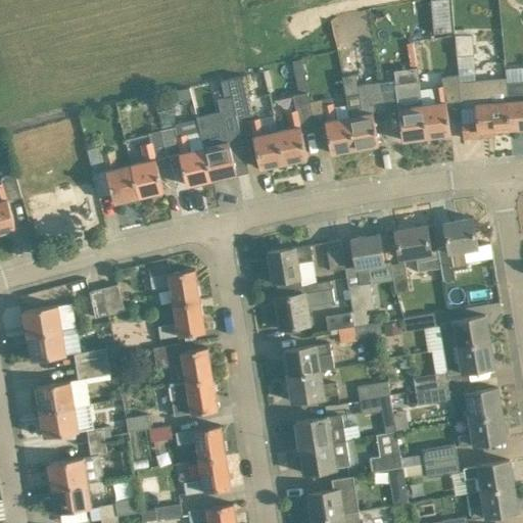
[(452,18),(433,19),(434,33),(453,31),(452,18)]
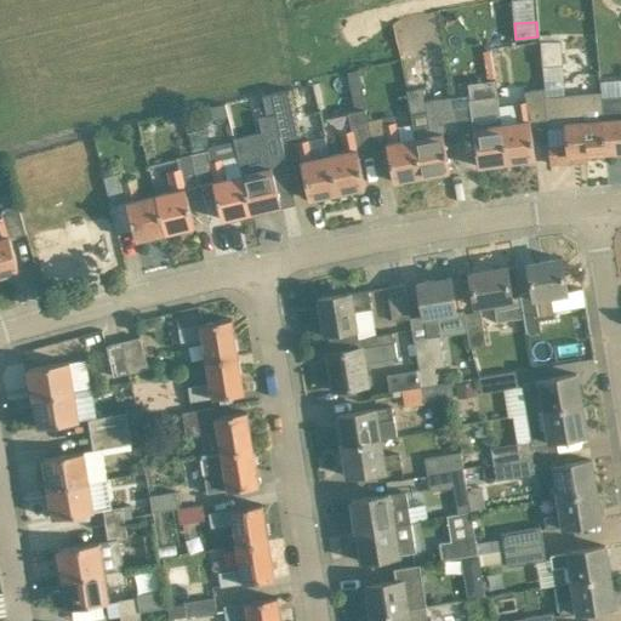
[(541,40),(542,64),(563,64),(562,40),(541,40)]
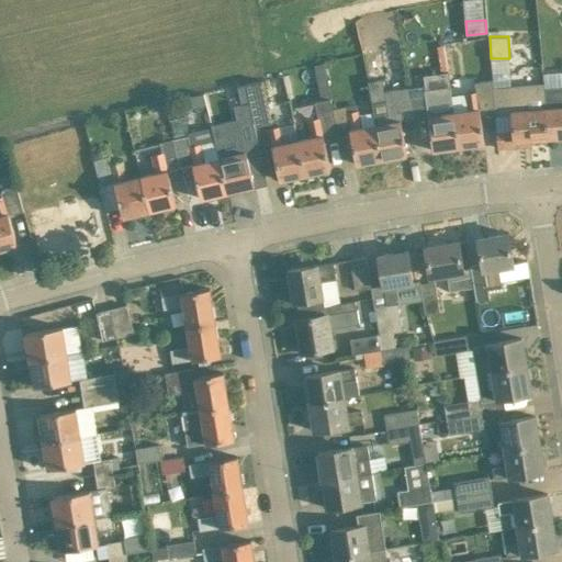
[(310,119),(313,134),(298,137),(305,173),(330,168),(324,135),(337,132),(330,99),(324,63),(315,65),(322,100),(315,101),(318,116),(310,119)]
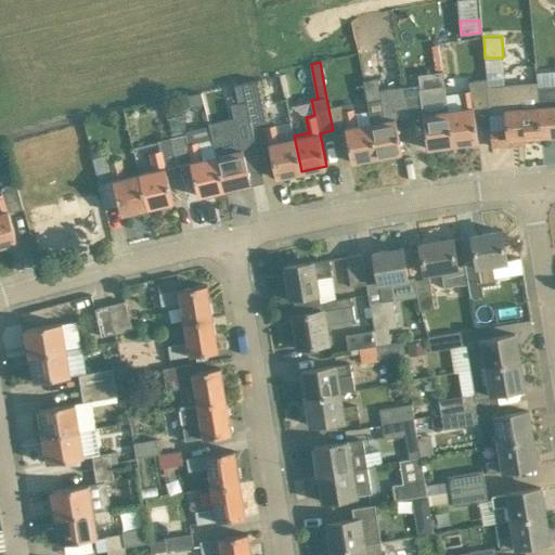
[(487,86),(487,78),(469,80),(470,89),(460,91),(463,106),(449,108),(453,144),(479,141),(474,107),(489,105),(487,86)]
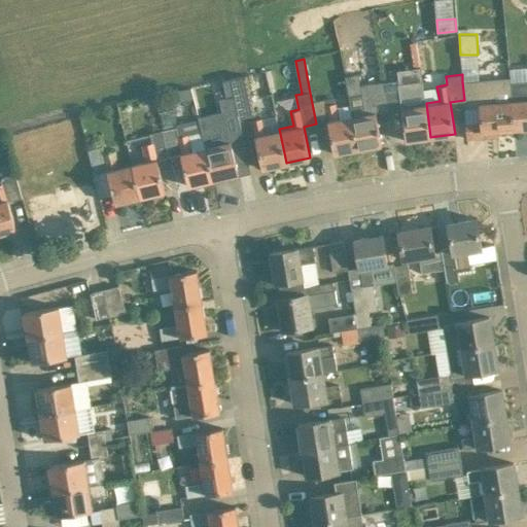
[(231,78),(237,107),(239,119),(256,115),(247,75),(231,78)]
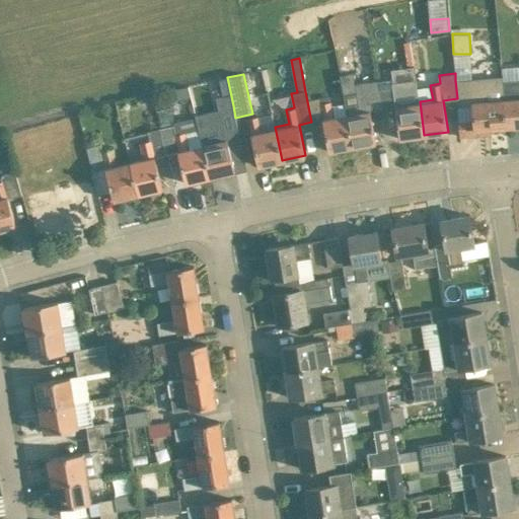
[(507,126),(503,81),(502,76),(455,80),(457,98),(457,105),(473,104),(475,129),(507,126)]
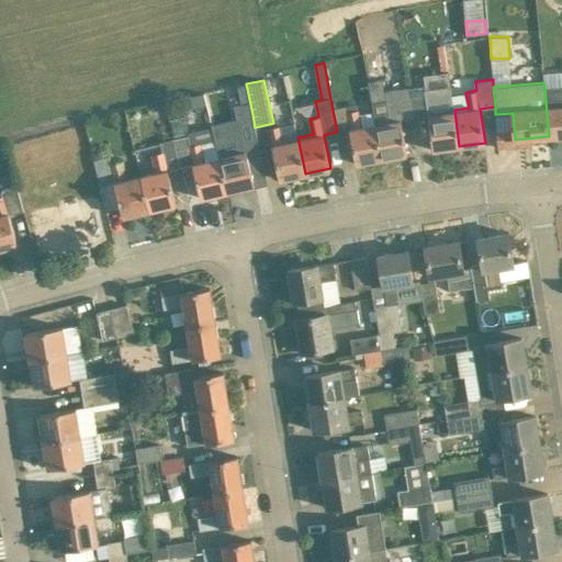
[(409,86),(415,117),(429,115),(434,149),(459,146),(454,110),(439,112),(437,96),(427,97),(425,83),(409,86)]
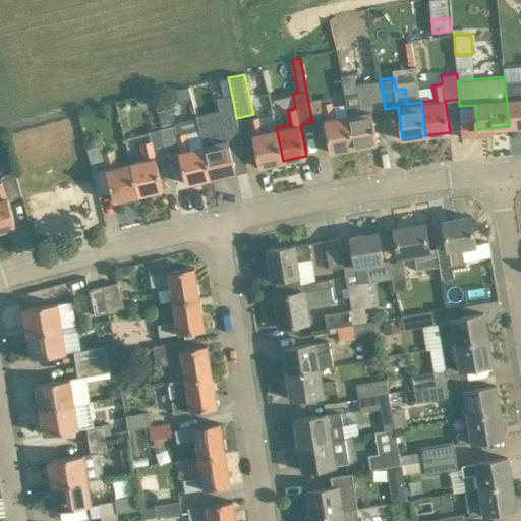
[(372,111),(385,109),(380,79),(364,81),(364,83),(357,84),(358,93),(345,95),(348,114),(354,147),(378,142),(372,111)]
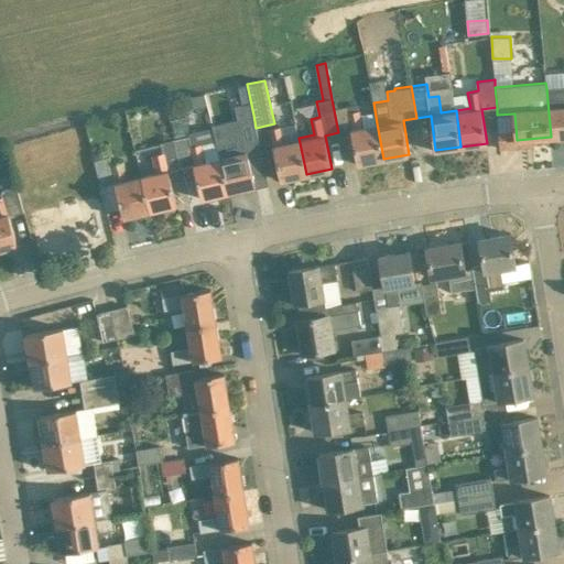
[(563,86),(546,88),(551,137),(563,136),(563,86)]
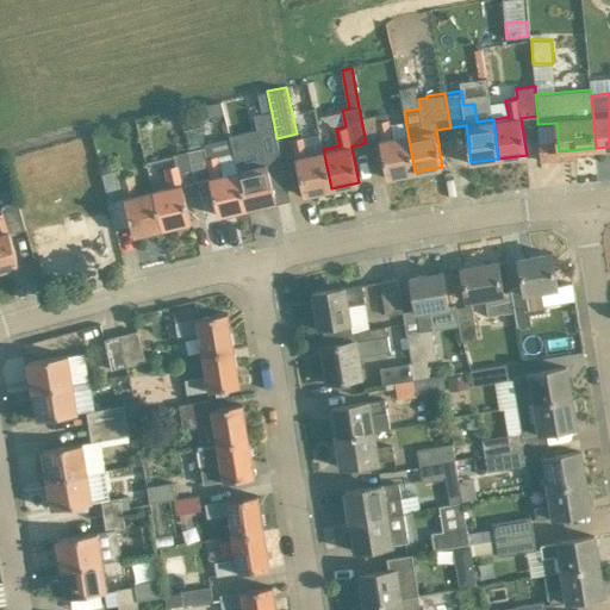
[(360,106),(359,107),(366,143),(380,141),(387,176),(415,172),(408,134),(391,136),(388,118),(377,120),(375,114),(362,117),(360,106)]
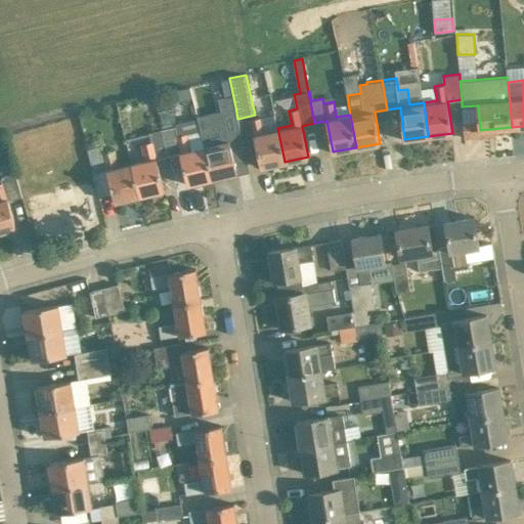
[(201,129),(206,145),(213,178),(237,173),(230,140),(242,138),(242,139),(243,139),(237,119),(235,106),(221,110),(211,112),(198,115),(201,129)]
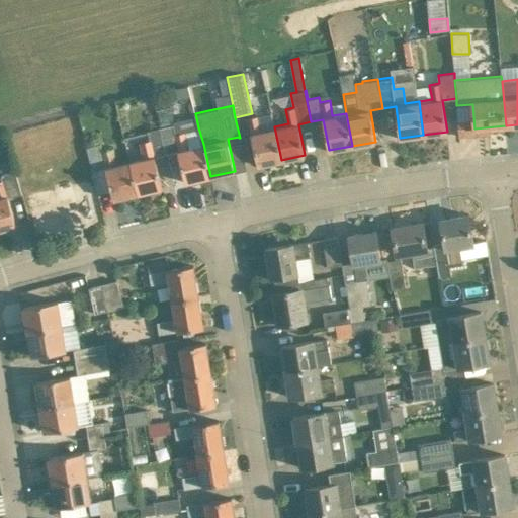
[(258,165),(281,160),(274,126),(261,130),(258,114),(248,116),(254,145),(258,165)]
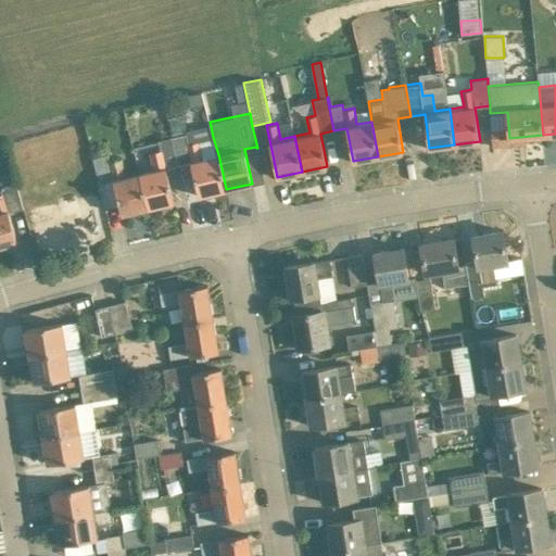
[(173,137),(179,164),(191,161),(200,196),(226,189),(218,154),(203,159),(199,141),(188,143),(185,134),(173,137)]
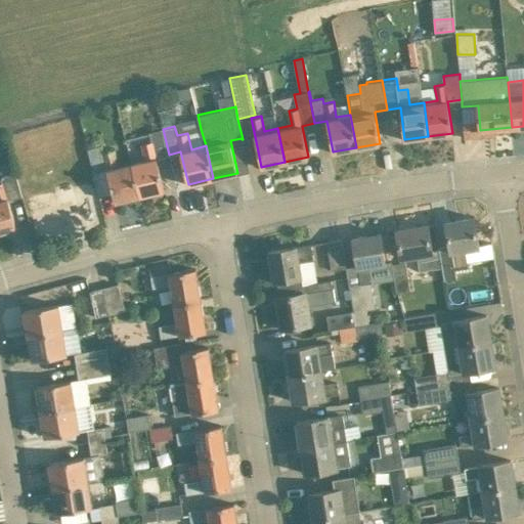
[(145,160),(132,164),(140,195),(165,190),(157,158),(169,155),(163,129),(147,132),(149,141),(141,143),(145,160)]
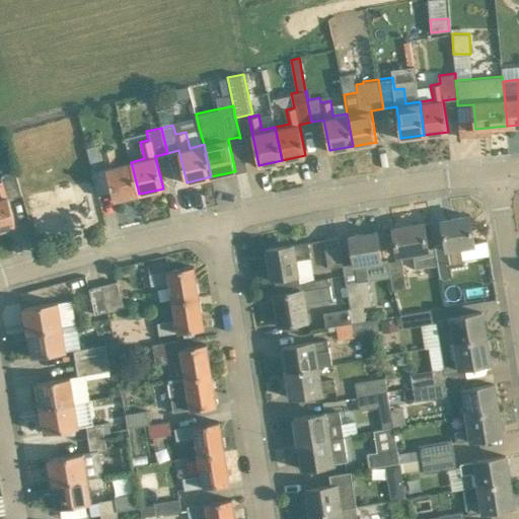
[(88,151),(93,170),(106,167),(115,200),(139,194),(131,162),(117,165),(113,149),(103,152),(101,144),(87,148),(88,151)]
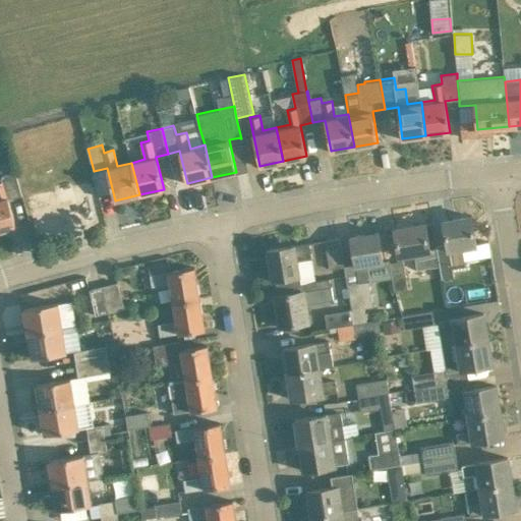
[(21,193),(15,171),(0,175),(2,181),(0,181),(0,230),(16,226),(8,197),(21,193)]
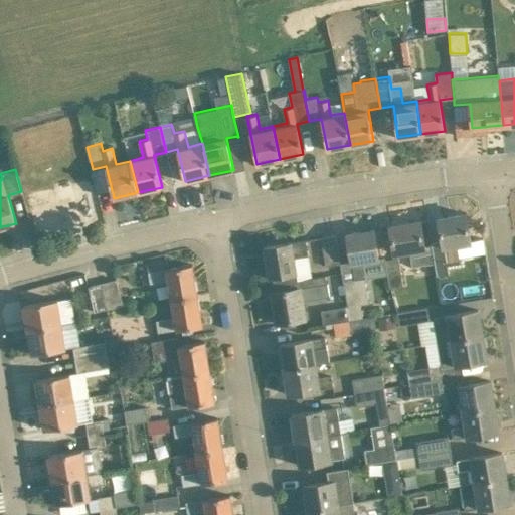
[(433,244),(435,262),(437,275),(450,273),(448,264),(460,262),(457,243),(472,241),(467,213),(439,218),(442,240),(432,242),(433,244)]
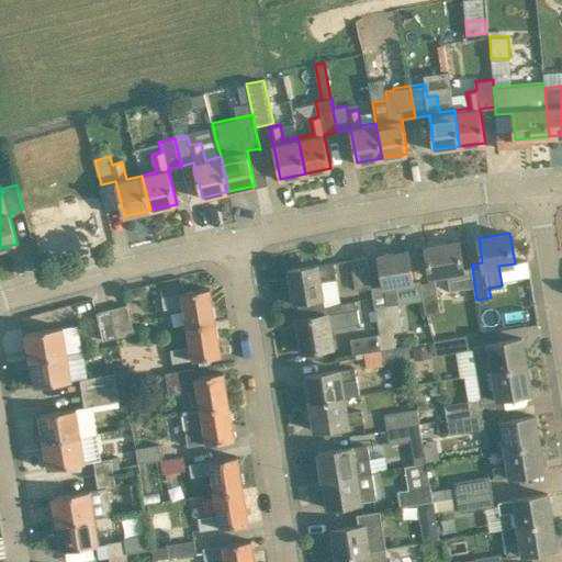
[(450,290),(465,288),(474,285),(472,267),(463,268),(459,242),(426,247),(430,274),(447,272),(450,290)]
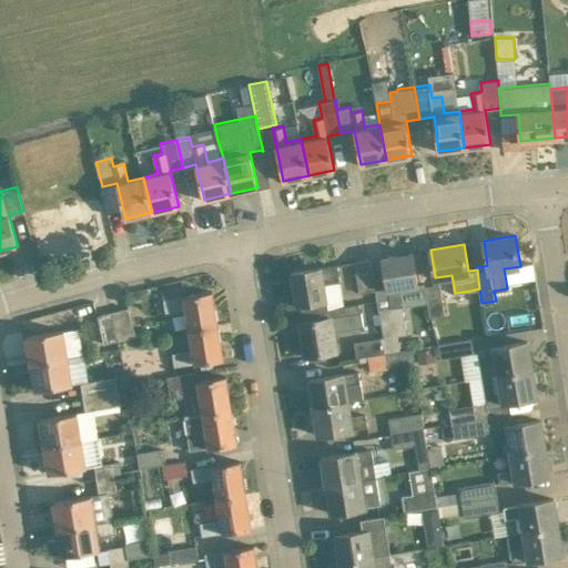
[(401,350),(398,335),(406,334),(403,306),(404,305),(402,287),(418,284),(413,252),(383,257),(391,307),(378,310),(383,337),(385,353),(386,353),(401,350)]
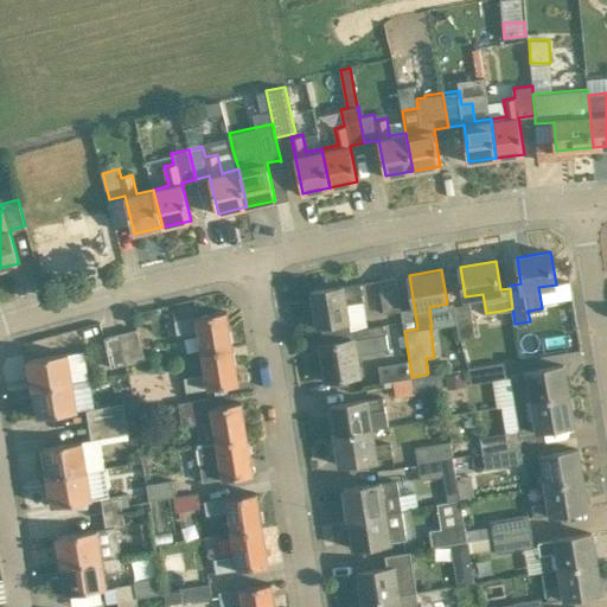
[(379,280),(384,314),(401,311),(396,278),(379,280)]
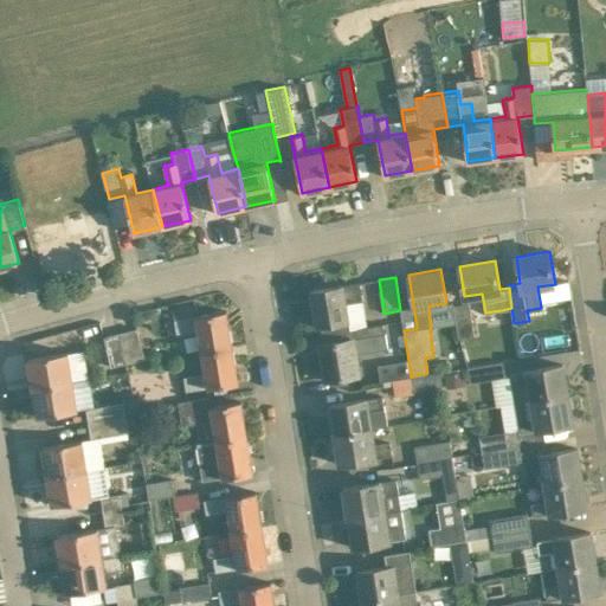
[(348,302),(363,301),(361,283),(311,290),(317,324),(350,320),(348,302)]
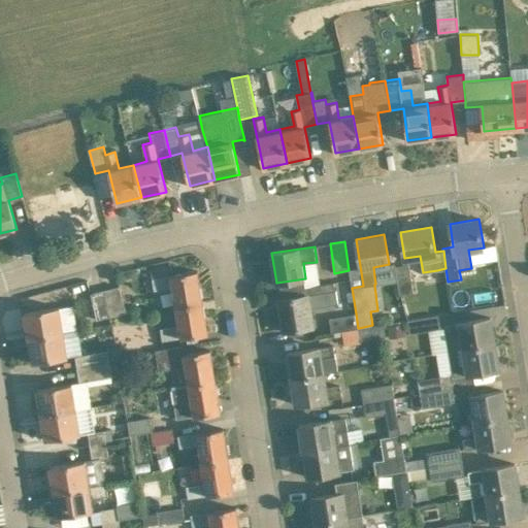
[(414,292),(409,263),(395,265),(400,295),(414,292)]
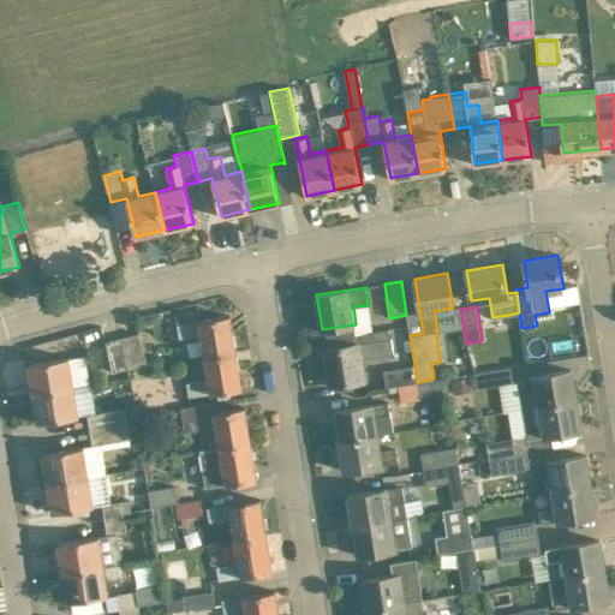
[(199,321),(195,321),(192,309),(175,311),(179,338),(201,334),(206,356),(236,351),(230,315),(199,320),(199,321)]
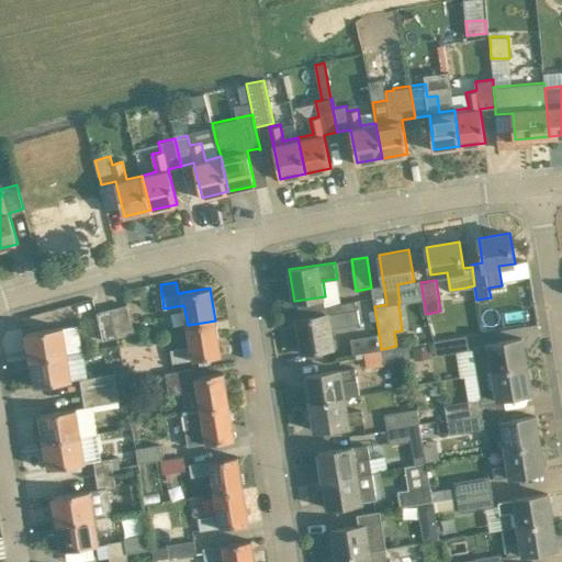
[(127,304),(113,307),(117,336),(134,332),(127,304)]
